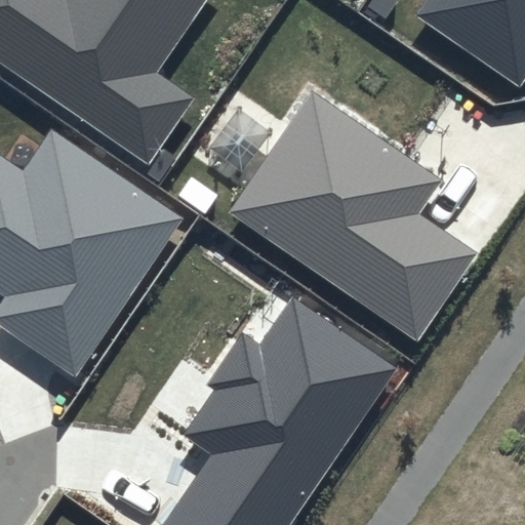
[(0,0),(0,61),(148,162),(193,97),(156,73),(206,0),(0,0)]
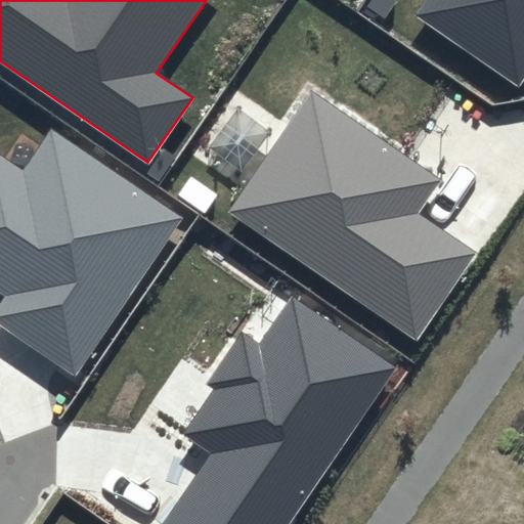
[(523,0),(425,0),(416,14),(518,85),(523,76),(523,0)]
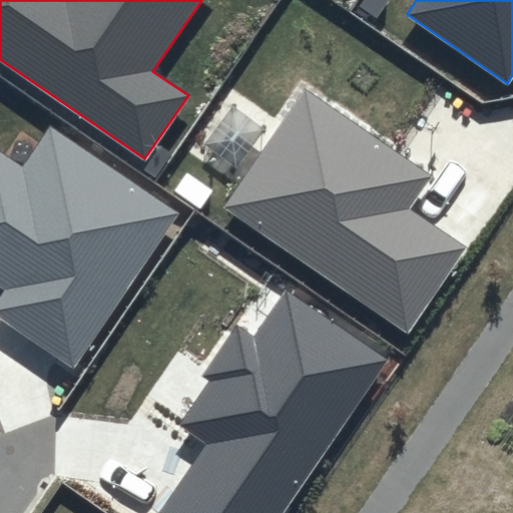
[(433,175),(306,89),(225,206),(409,331),(465,247),(410,210),(433,175)]
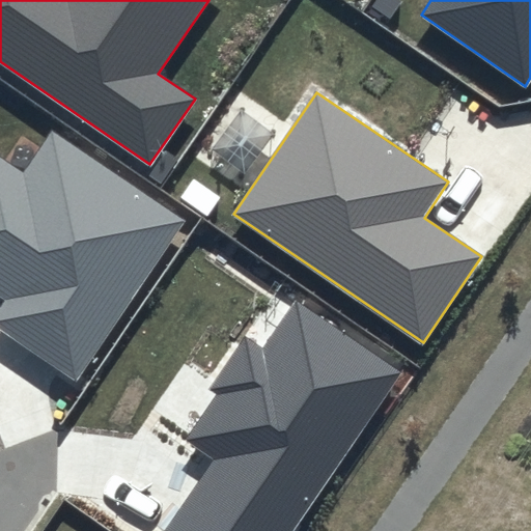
[(183,220),(52,132),(24,173),(0,157),(0,299),(2,301),(0,304),(0,328),(75,379),(183,220)]
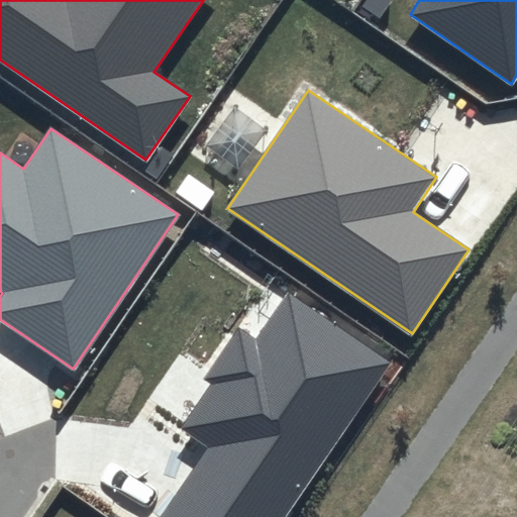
[(285,516),(391,364),(288,294),(255,340),(239,329),(205,379),(212,383),(181,428),(209,447),(161,516),(285,516)]
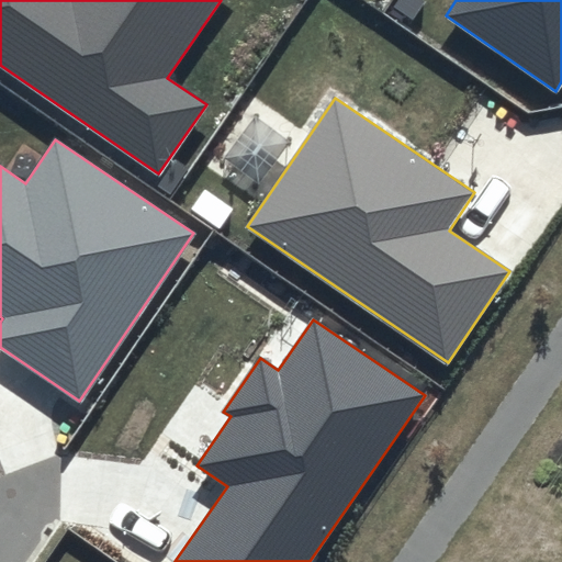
All buildings are outlined.
